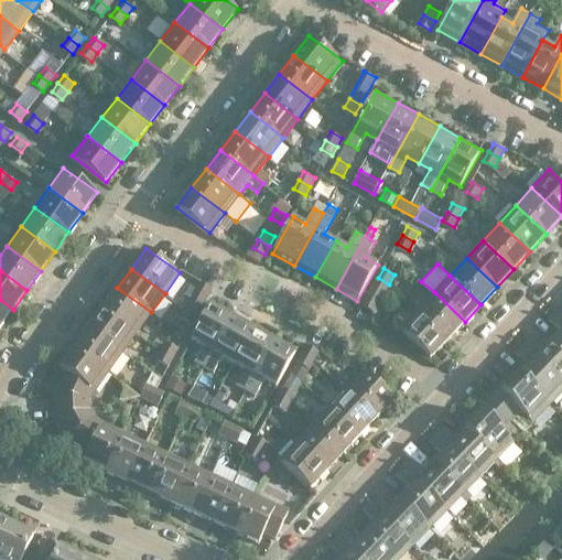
[(389,284),(378,278),(363,304),(375,311),(389,284)]
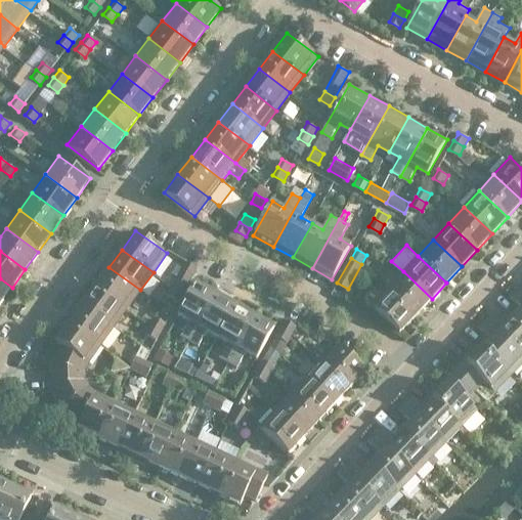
[(187,261),(173,287),(183,292),(198,267),(187,261)]
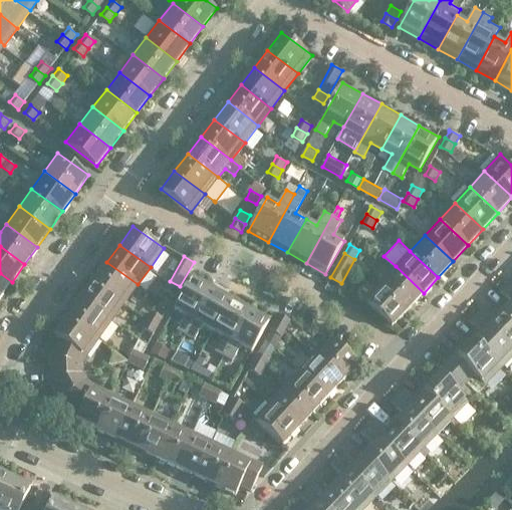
[(106,262),(93,280),(125,302),(138,284),(106,262)]
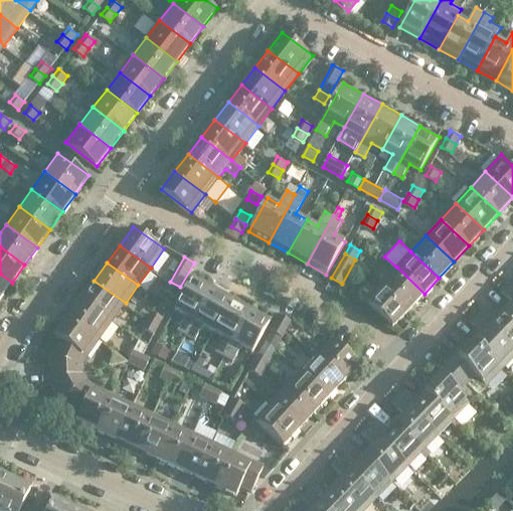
[(424,294),(396,267),(381,283),(409,309),(424,294)]
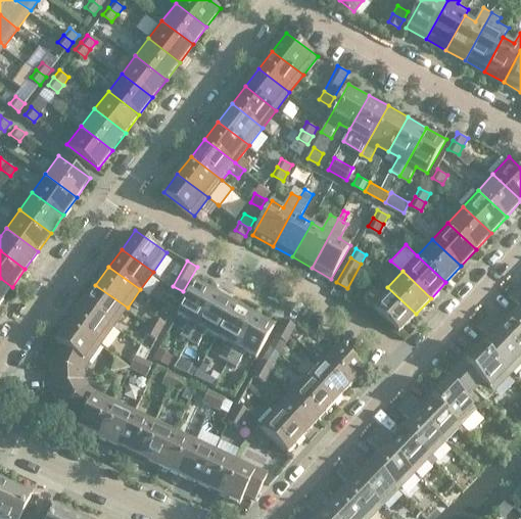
[(0,278),(0,303),(12,287),(0,278)]
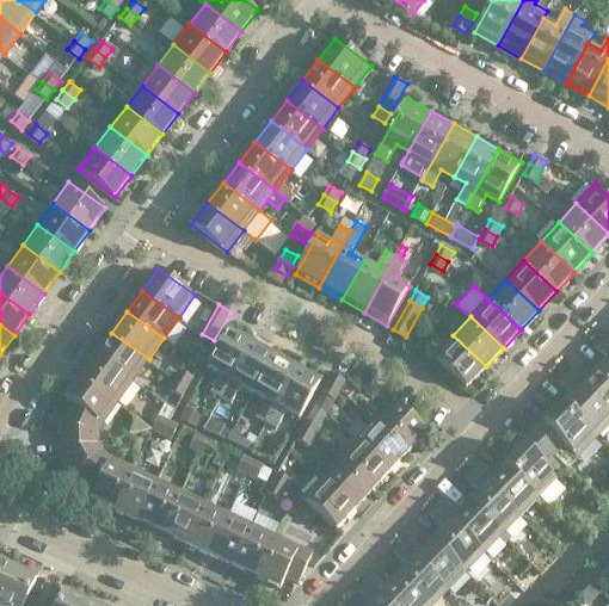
[(213,390),(223,396),(254,339),(231,326),(208,365),(222,373),(213,390)]
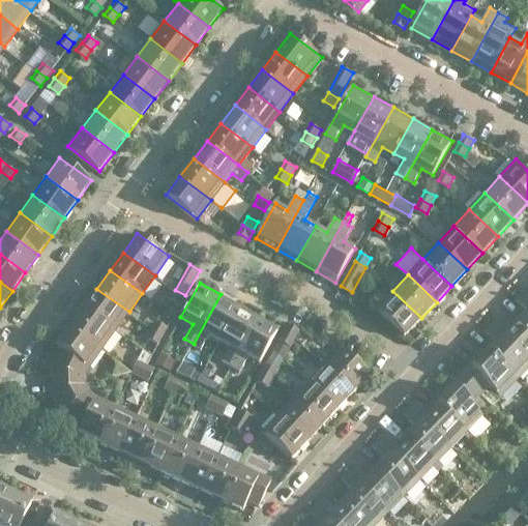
[(96,289),(84,307),(116,330),(129,312),(96,289)]
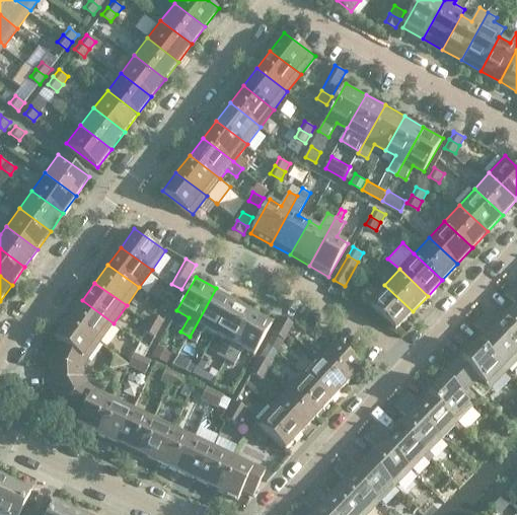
[(181,289),(171,284),(166,292),(176,298),(181,289)]
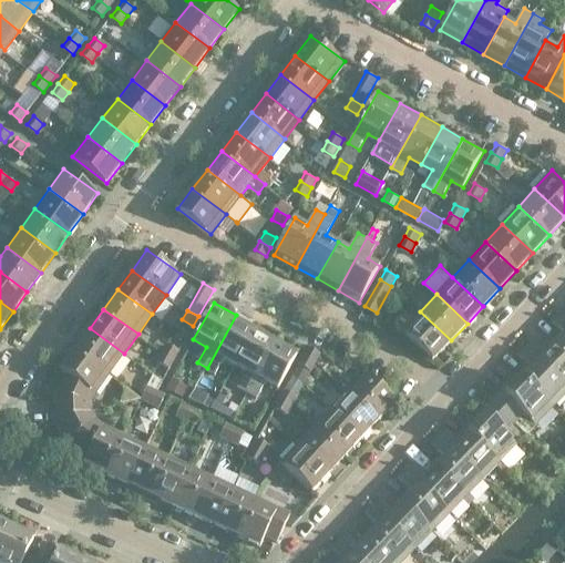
[(451,340),(420,311),(402,330),(433,359),(451,340)]
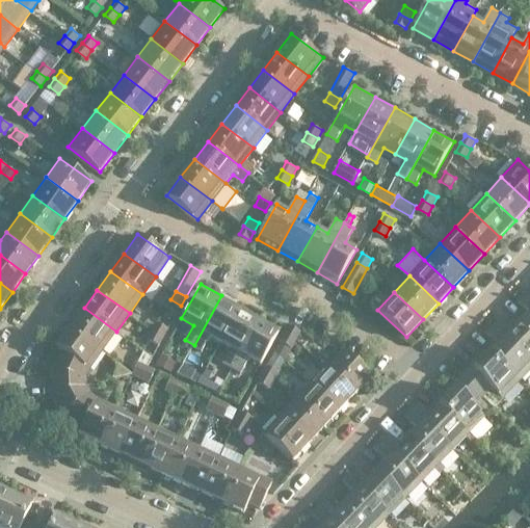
[(522,320),(529,327),(529,296),(526,293),(519,299),(529,309),(529,313),(522,320)]
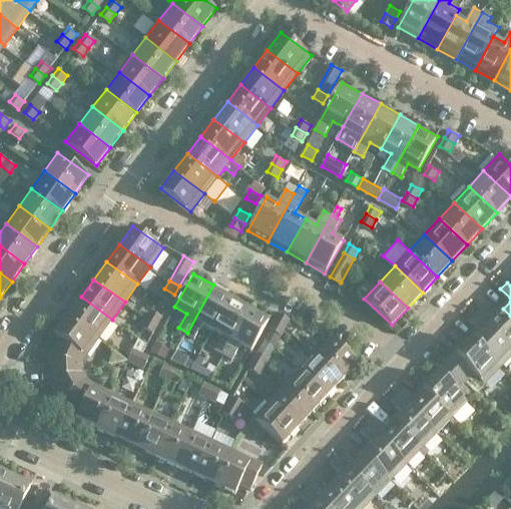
[(203,323),(213,329),(232,296),(213,285),(187,333),(195,337),(203,323)]
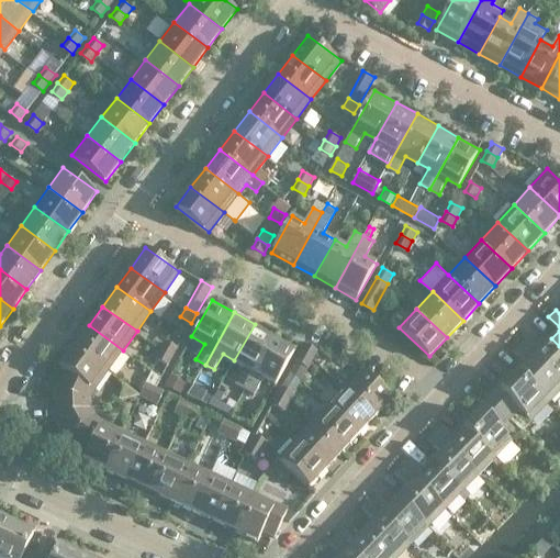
[(237,382),(246,388),(276,335),(255,324),(234,360),(246,367),(237,382)]
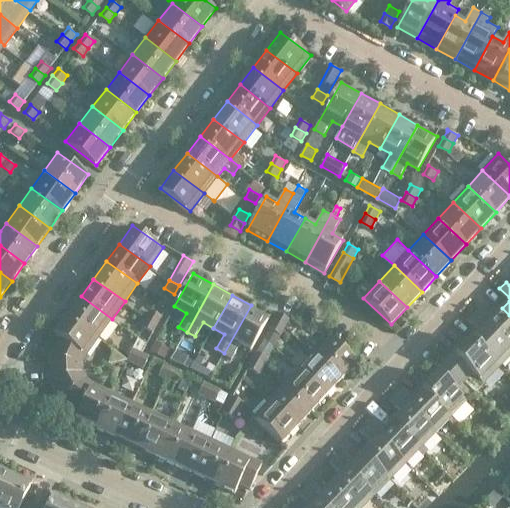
[(112,319),(81,296),(68,314),(99,336),(112,319)]
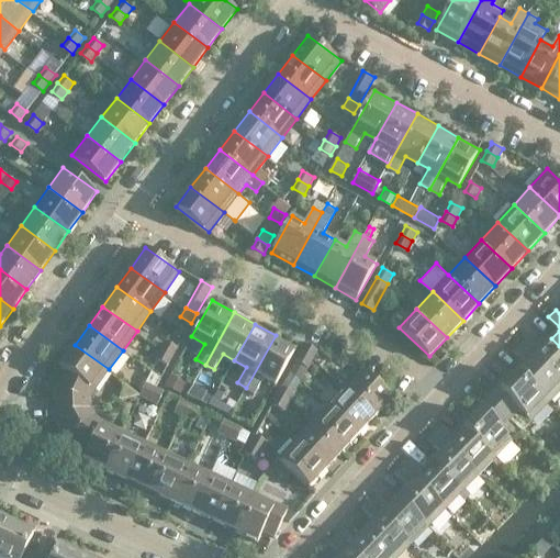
[(277,384),(298,347),(276,335),(246,388),(256,392),(264,377),(277,384)]
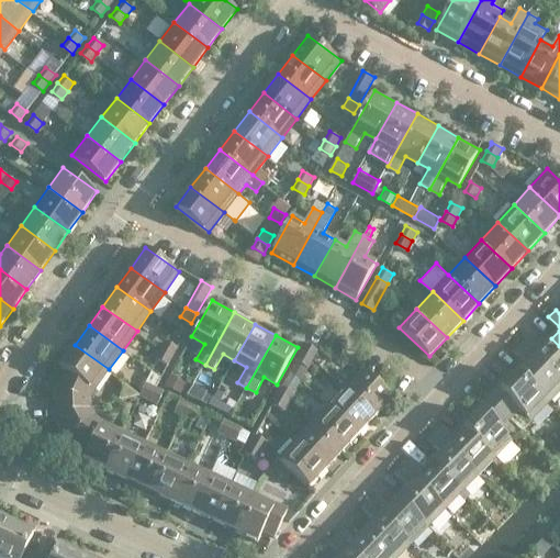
[(523,344),(559,379),(559,346),(551,338),(542,347),(530,335),(523,344)]
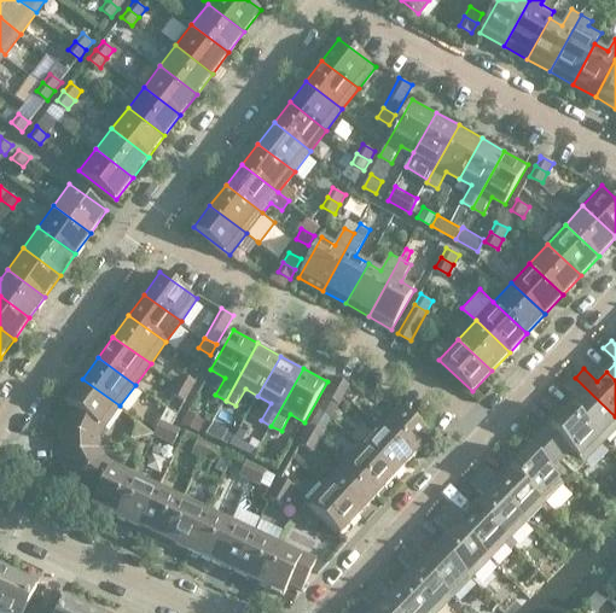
[(179,384),(191,390),(197,380),(184,374),(179,384)]
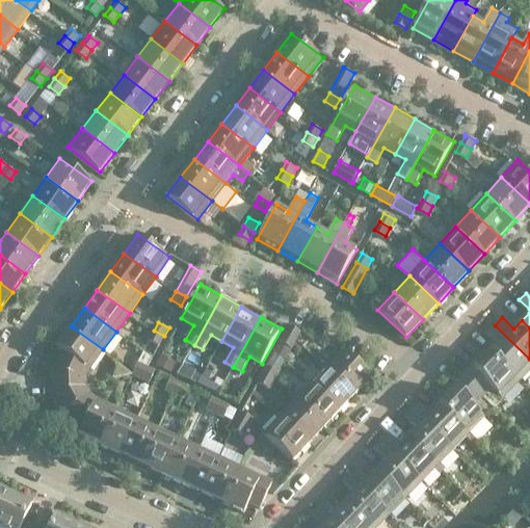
[(286,333),(297,339),(301,331),(291,324),(286,333)]
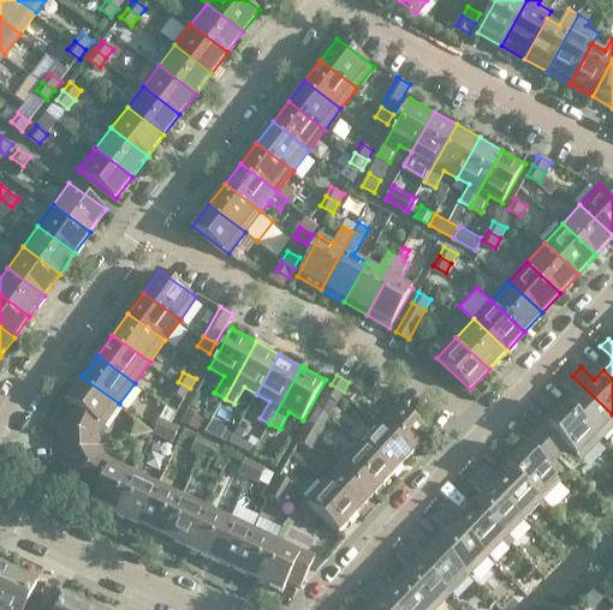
[(567,407),(601,440),(612,426),(612,414),(572,376),(564,383),(578,396),(567,407)]
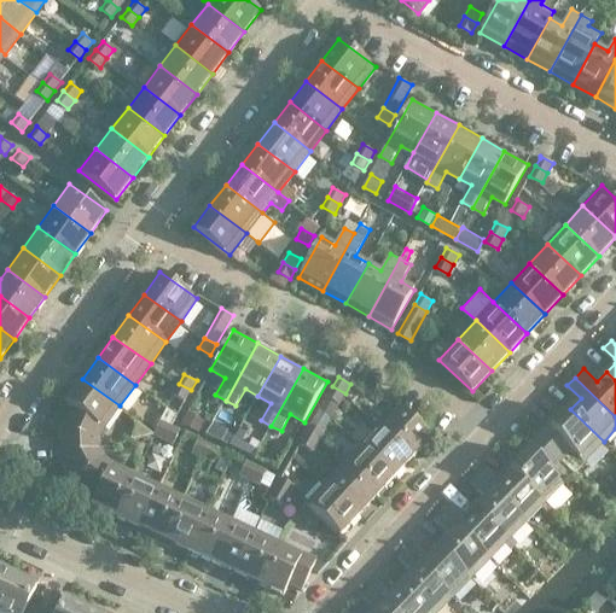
[(60,430),(62,456),(100,447),(100,437),(104,428),(120,406),(82,379),(67,401),(71,404),(60,430)]
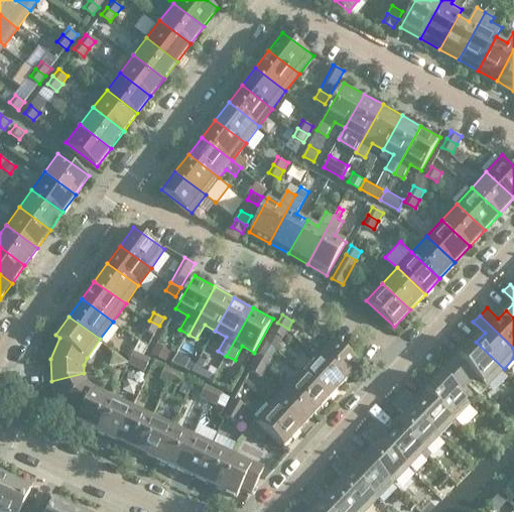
[(159,326),(149,321),(144,329),(155,335),(159,326)]
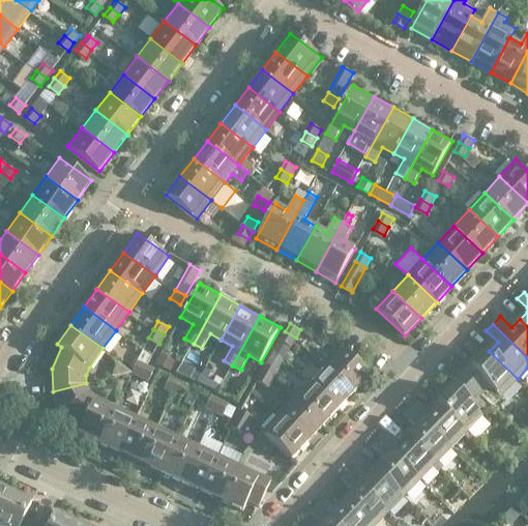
[(296,338),(285,331),(281,340),(291,346),(296,338)]
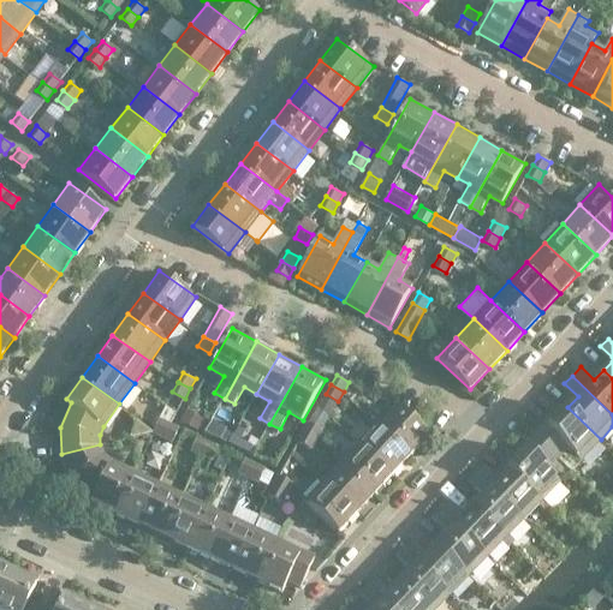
[(326,394),(319,406),(332,413),(338,401),(326,394)]
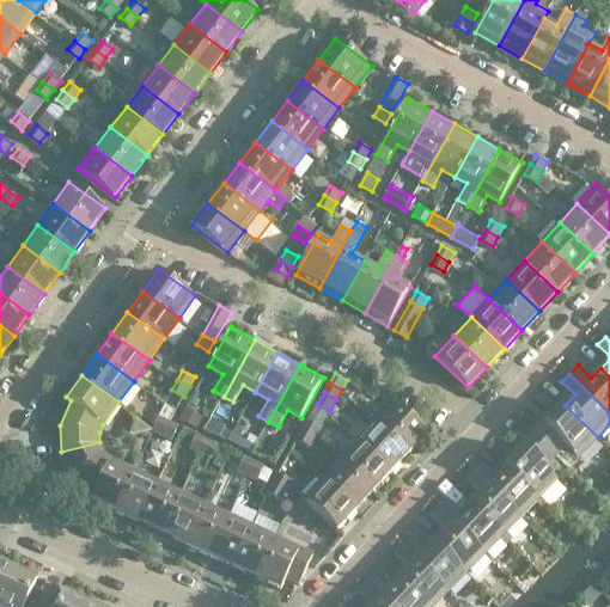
[(427,431),(406,411),(394,400),(376,421),(409,452),(427,431)]
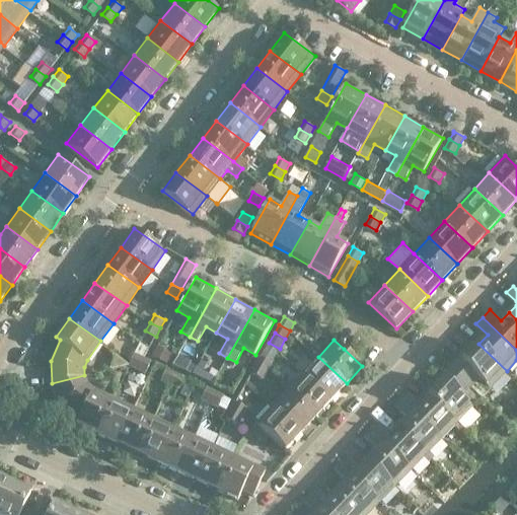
[(155,351),(153,354),(167,361),(172,351),(158,345),(158,344),(155,351)]
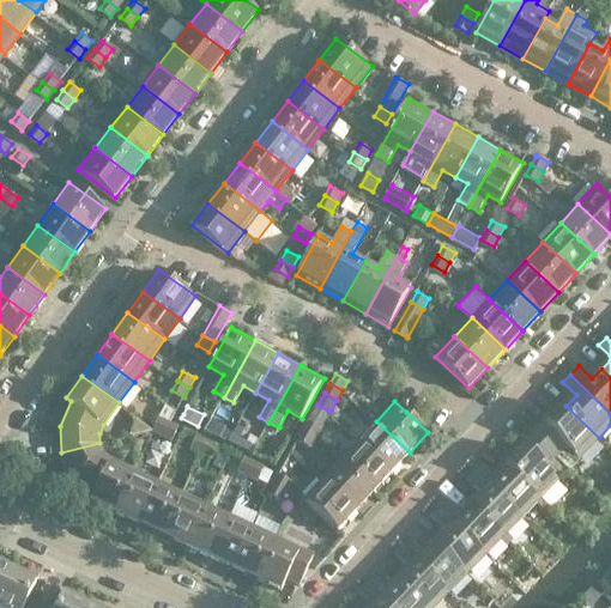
[(532,432),(557,455),(567,445),(580,457),(599,438),(566,406),(556,417),(552,412),(532,432)]
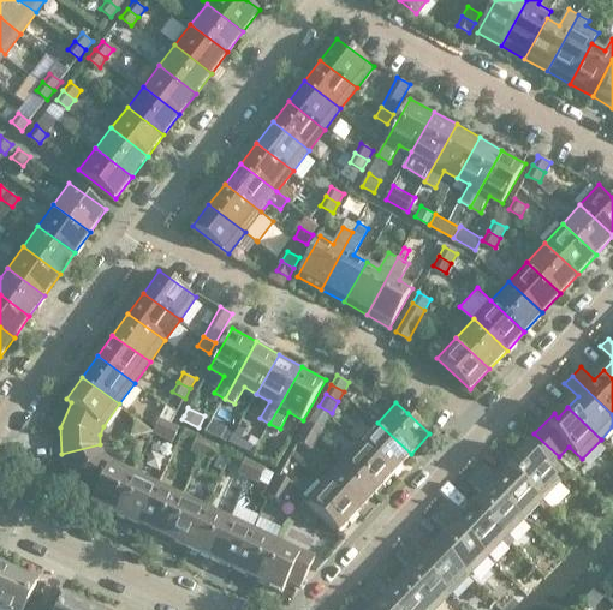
[(162,435),(168,422),(159,417),(153,430),(162,435)]
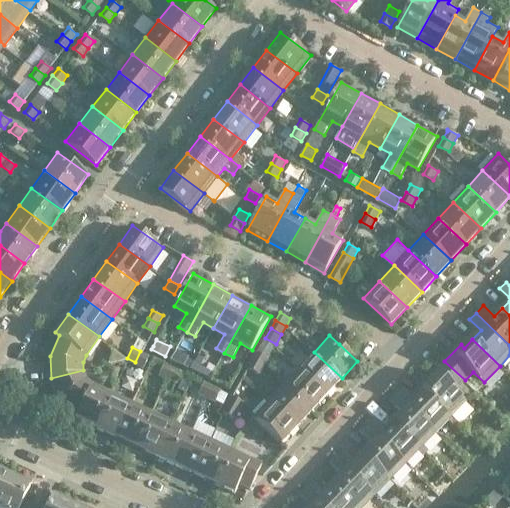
[(171,358),(184,364),(188,356),(189,354),(177,348),(171,358)]
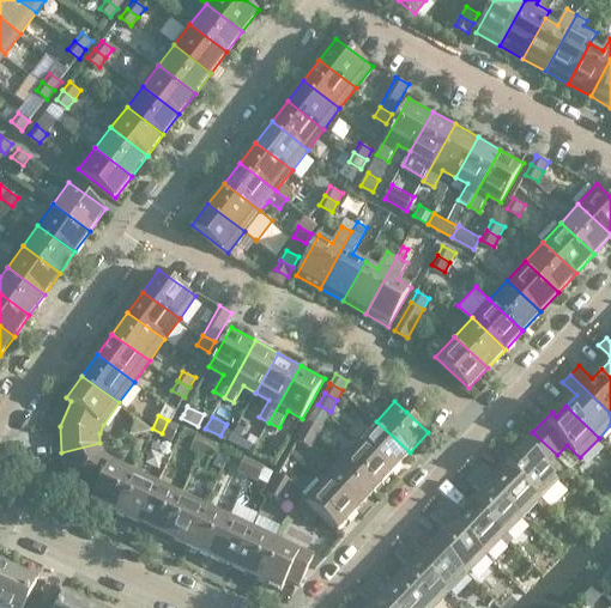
[(168,420),(162,433),(173,438),(179,425),(168,420)]
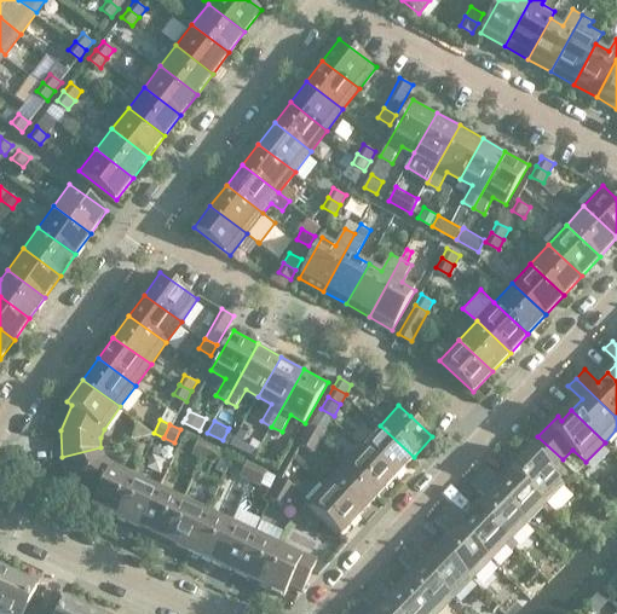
[(307,434),(319,441),(324,432),(312,424),(307,434)]
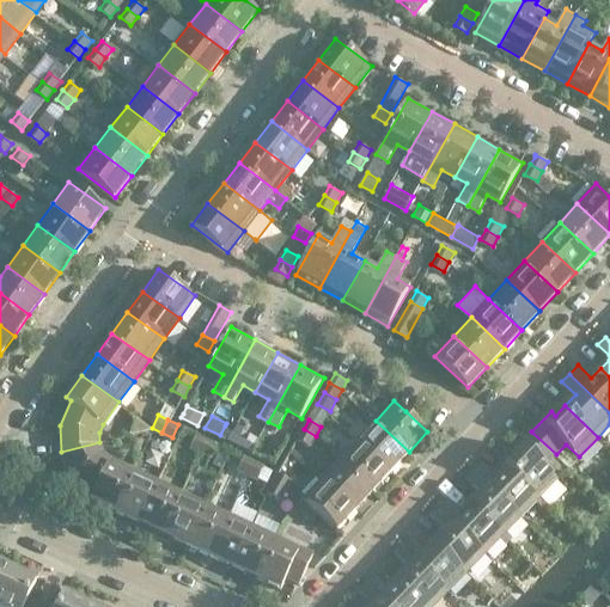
[(358,440),(391,471),(409,452),(376,421),(358,440)]
